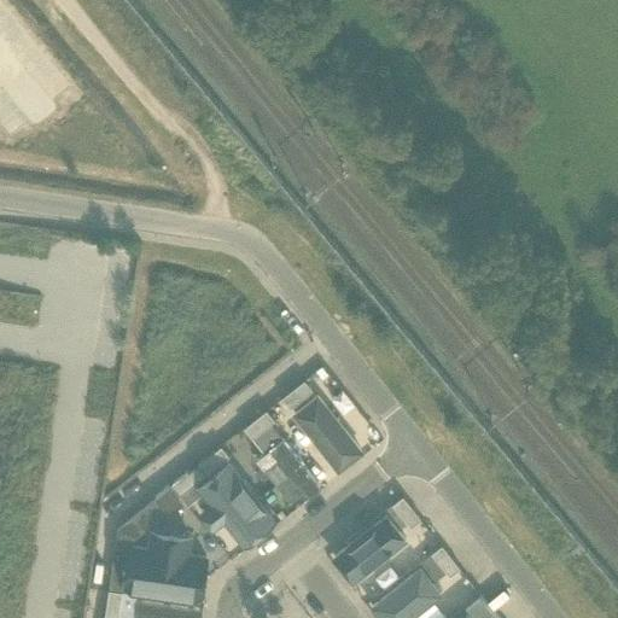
[(304,380),(281,397),(290,408),(313,390),(304,380)]
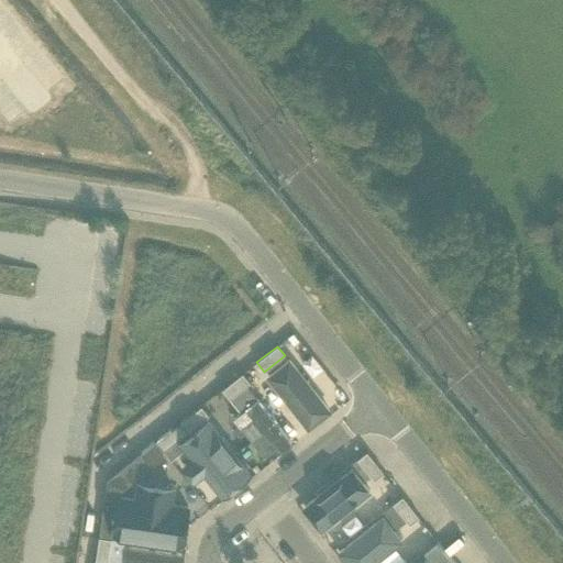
[(288,359),(265,378),(308,431),(332,412),(288,359)]
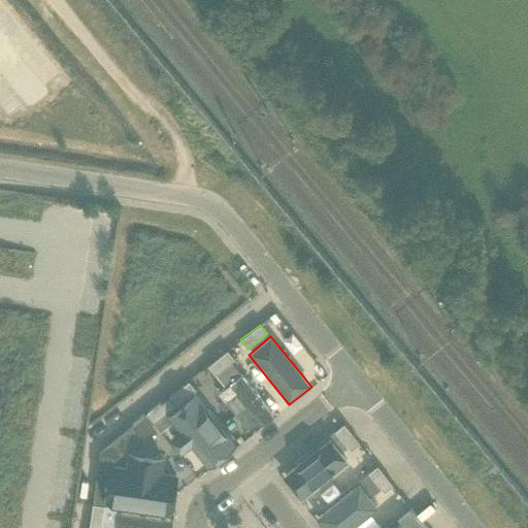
[(227,350),(218,358),(208,365),(215,374),(216,373),(226,366),(234,359),(227,350)]
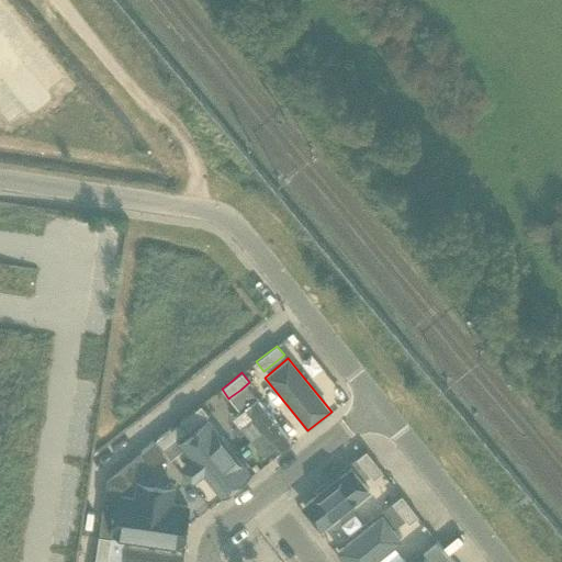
[(231,412),(260,450),(273,440),(279,448),(293,436),(258,391),(231,412)]
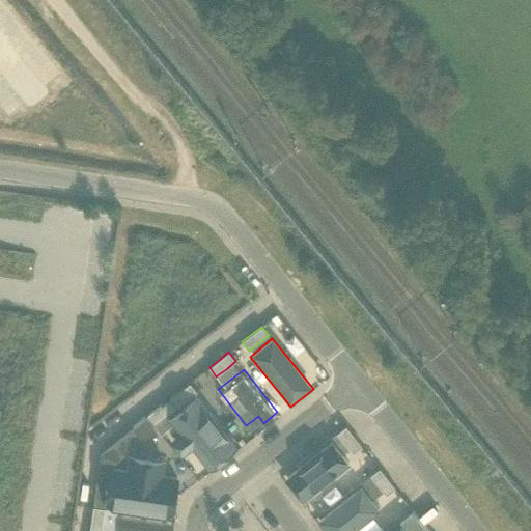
[(177,408),(197,392),(190,383),(170,398),(177,408)]
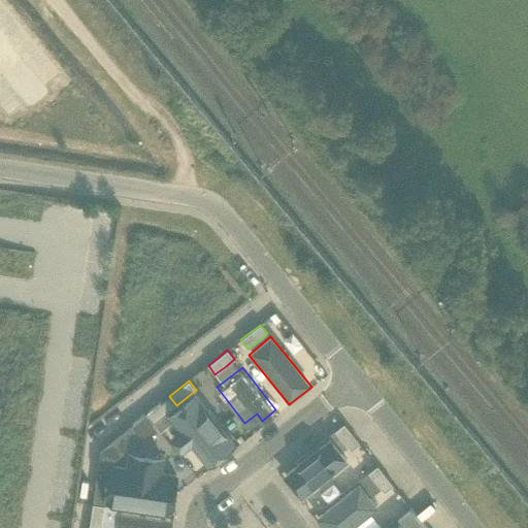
[(209,467),(240,446),(198,394),(169,417),(209,467)]
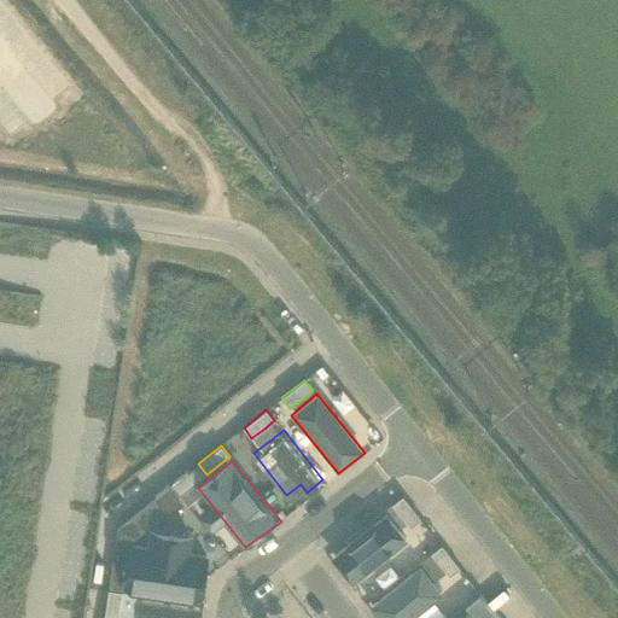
[(420,518),(402,496),(392,505),(410,526),(420,519),(420,518)]
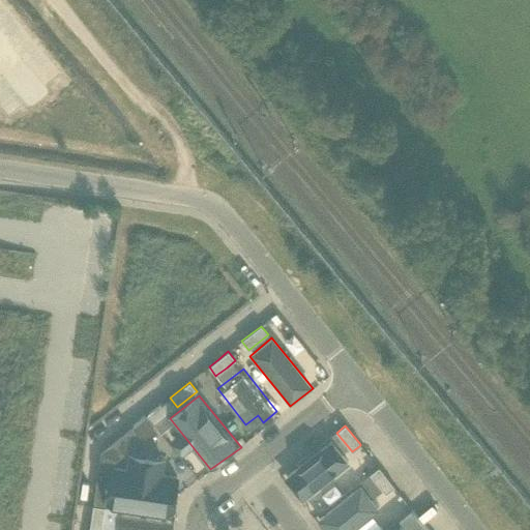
[(281,477),(302,505),(350,468),(327,440),(281,477)]
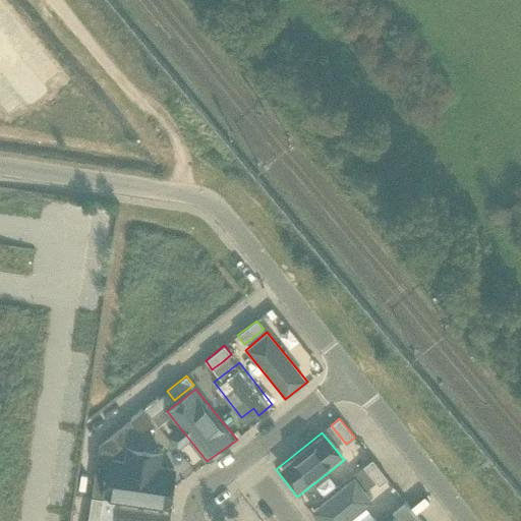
[(171,501),(176,462),(160,460),(162,442),(125,437),(122,456),(110,454),(105,493),(171,501)]
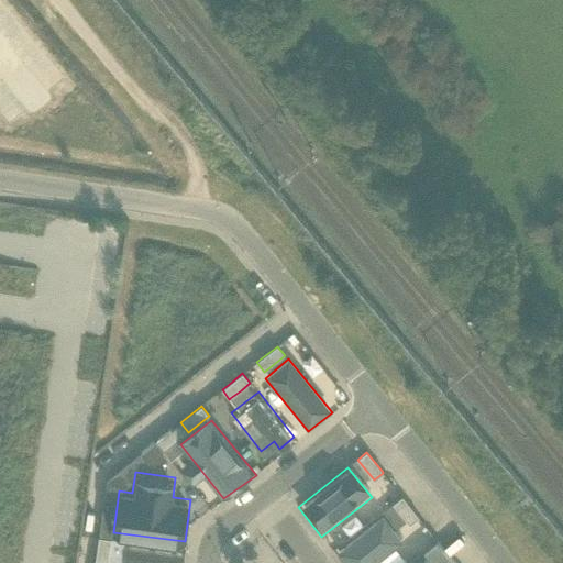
[(393,504),(383,511),(396,529),(406,520),(409,525),(418,517),(419,517),(403,496),(401,497),(393,504)]
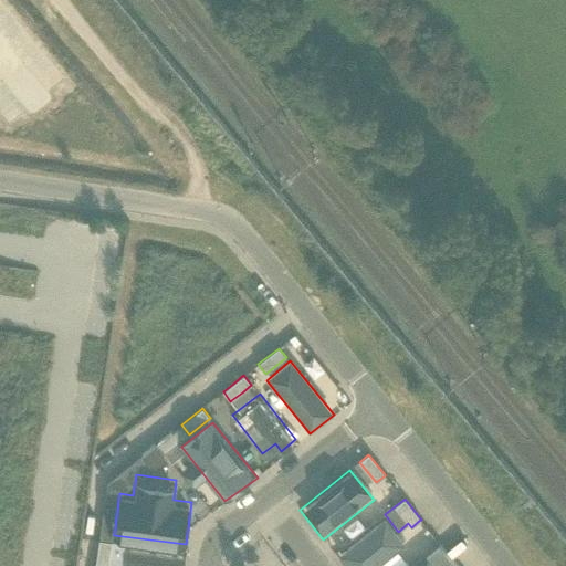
[(100,540),(111,542),(112,542),(116,510),(104,507),(100,540)]
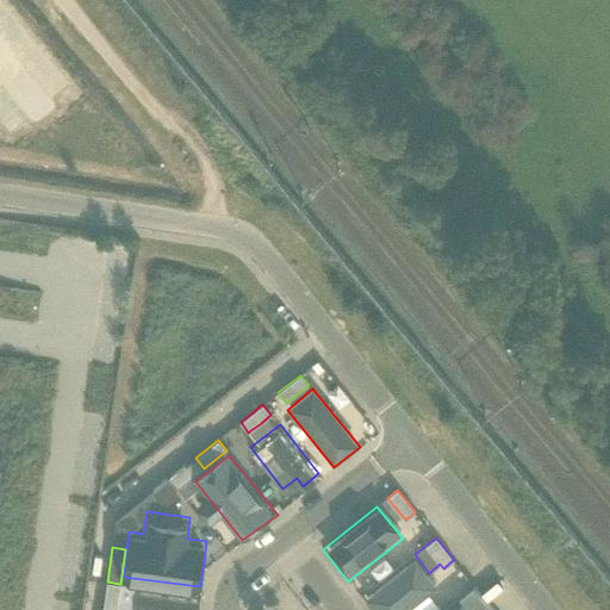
[(371,609),(412,609),(440,589),(414,555),(361,598),(371,609)]
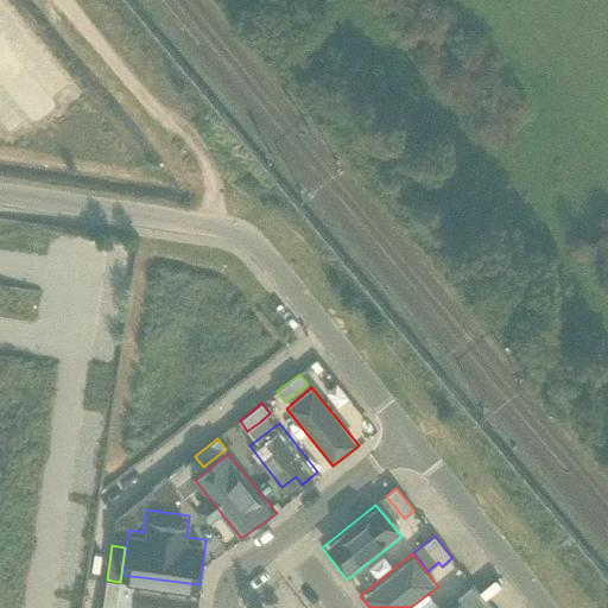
[(115,607),(119,582),(107,580),(102,607),(115,607)]
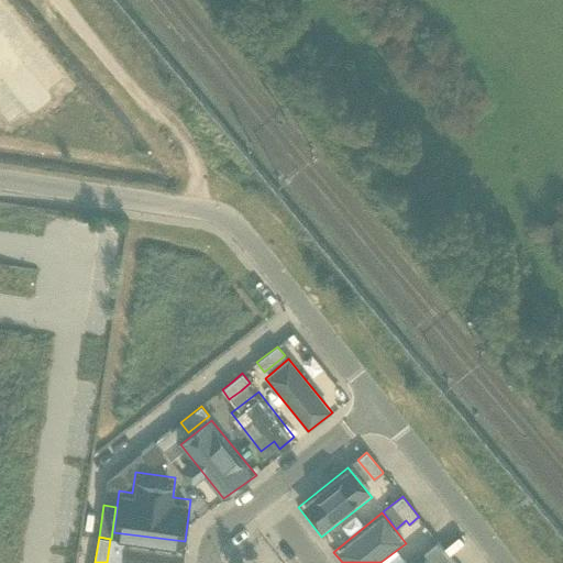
[(181,562),(184,547),(125,539),(122,562),(181,562)]
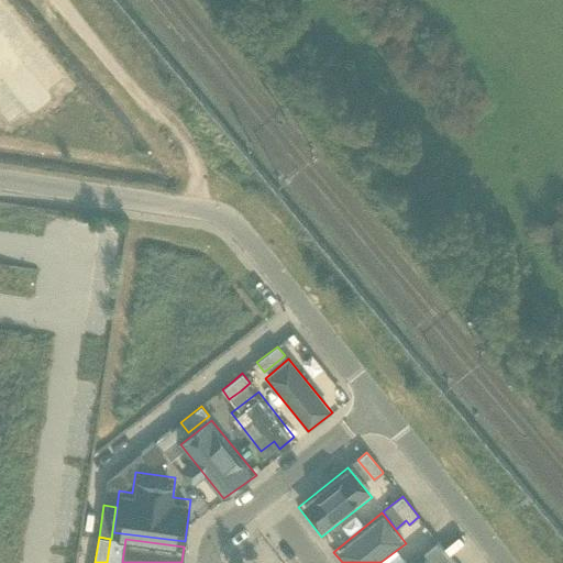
[(454,562),(438,541),(423,552),(427,556),(431,562),(454,562)]
